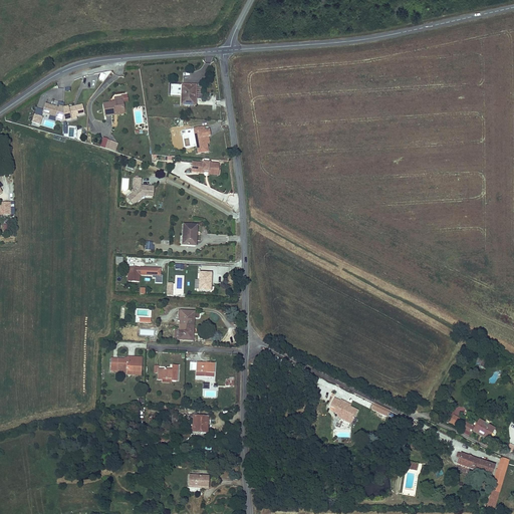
[(197,88),(183,86),(182,105),(196,106),(197,88)]
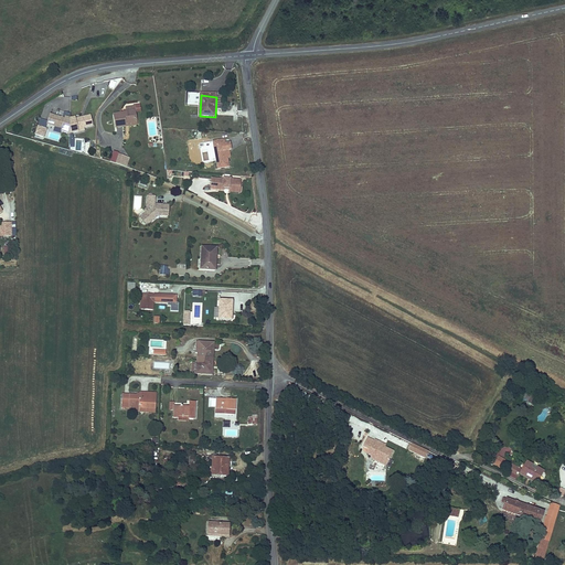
[(117,123),(127,121),(128,124),(139,121),(137,107),(139,106),(138,103),(128,104),(128,108),(115,110),(117,123)]
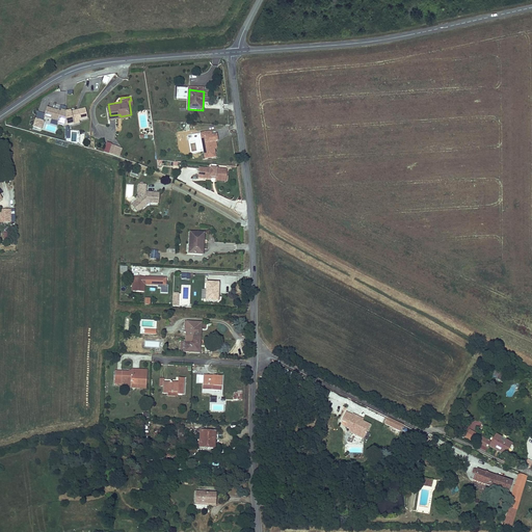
[(58,123),(65,125),(67,110),(62,109),(62,110),(48,105),(44,115),(58,121),(58,123)]
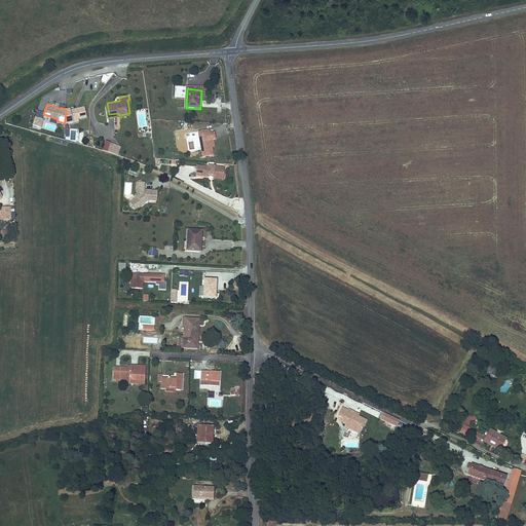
[(70,108),(66,109),(65,123),(79,121),(78,119),(86,117),(84,107),(71,109),(70,108)]
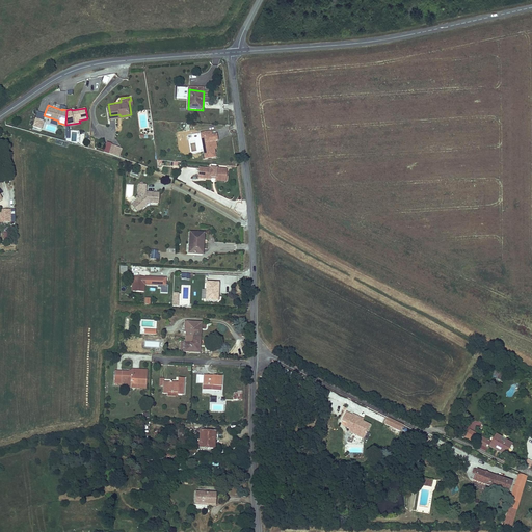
[(36,118),(33,127),(41,130),(44,122),(36,118)]
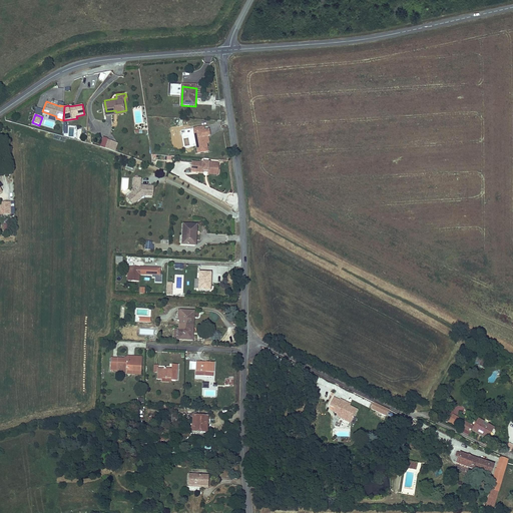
[(164,119),(164,117),(154,116),(154,119),(152,119),(152,128),(155,128),(155,125),(164,126),(164,119)]
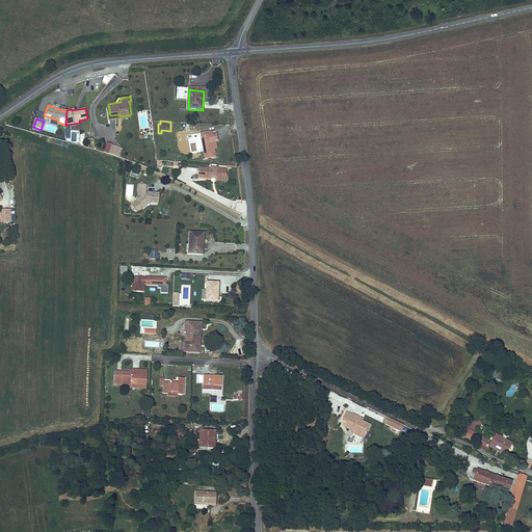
[(207,139),(206,134),(211,134),(211,130),(201,132),(201,133),(202,140),(207,139)]
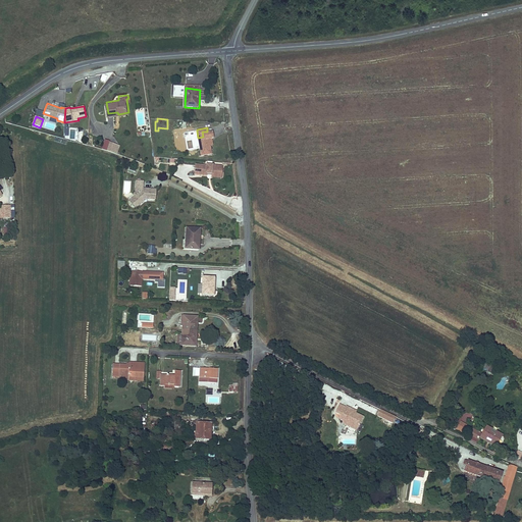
[(198,138),(197,131),(185,133),(188,150),(200,148),(198,138)]
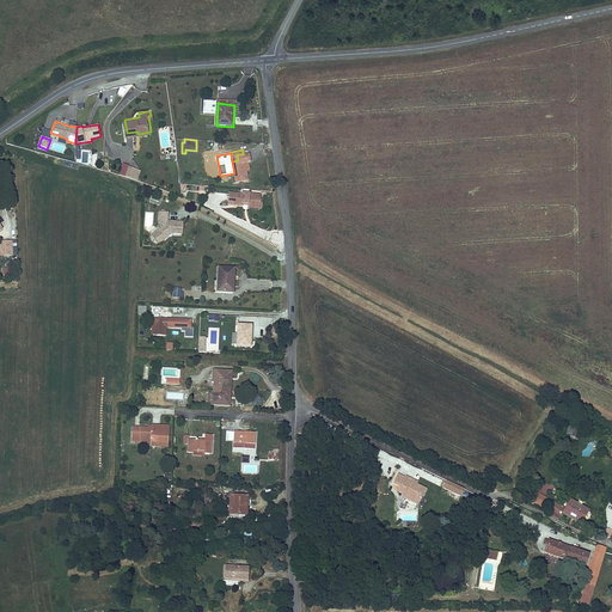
[(234,173),(236,182),(249,181),(246,170),(250,170),(249,160),(251,160),(250,153),(243,154),(237,154),(238,160),(232,161),(234,173)]
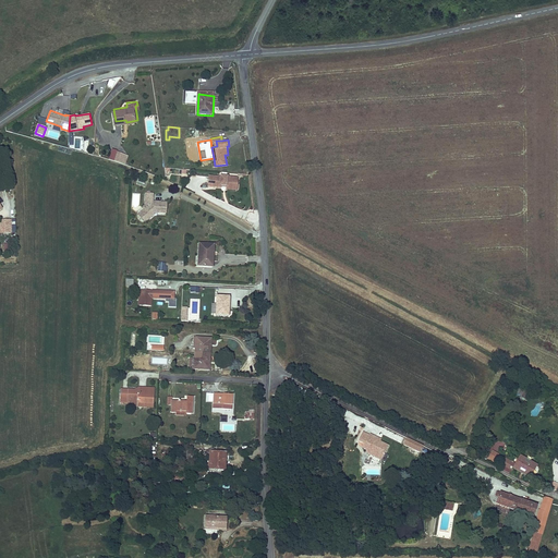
[(118,153),(114,161),(125,165),(129,156),(118,153)]
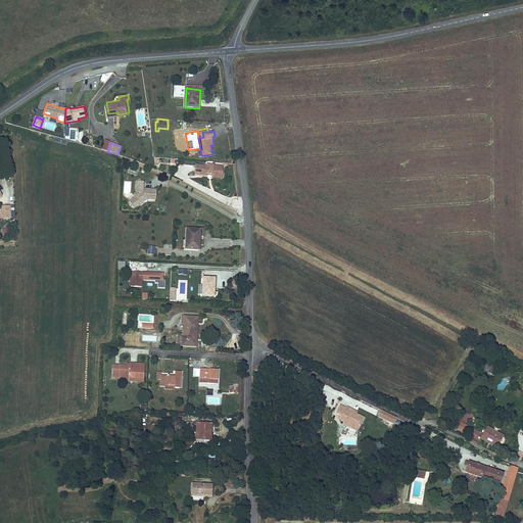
[(214,172),(219,172),(229,173),(230,164),(214,162),(214,165),(203,164),(202,174),(214,175),(214,172)]
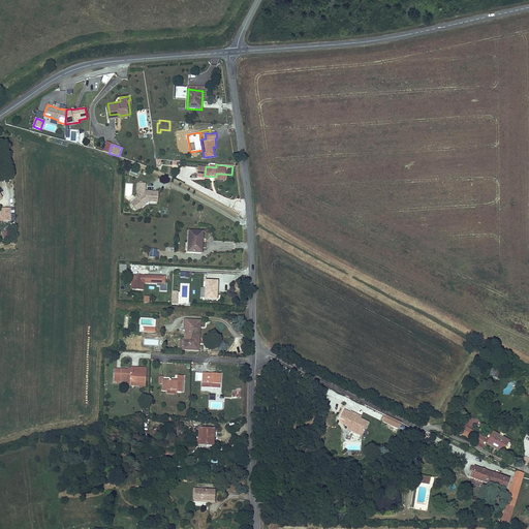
[(164,198),(165,189),(152,187),(153,180),(145,179),(143,189),(146,191),(136,199),(142,206),(152,197),(164,198)]
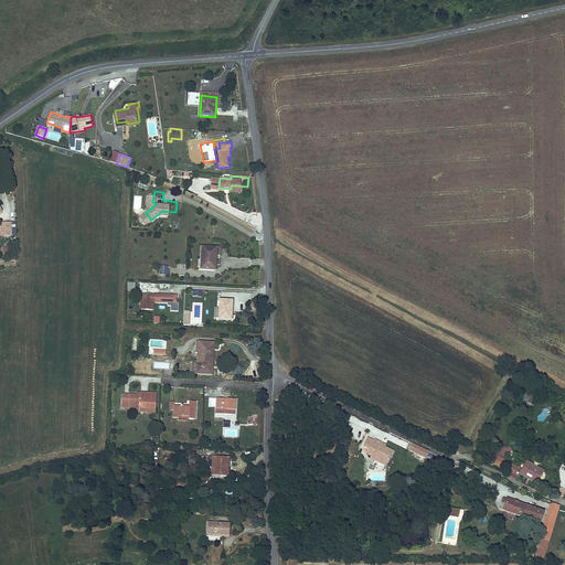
[(0,236),(13,236),(12,222),(0,223),(0,236)]
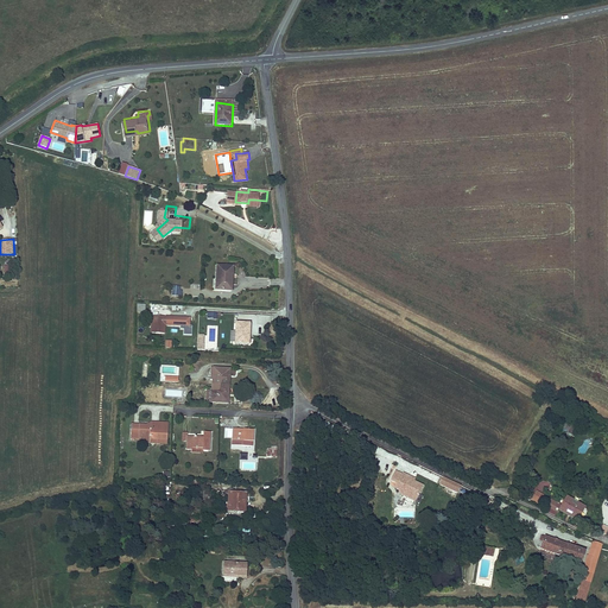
[(238,260),(222,259),(221,283),(236,284),(238,260)]
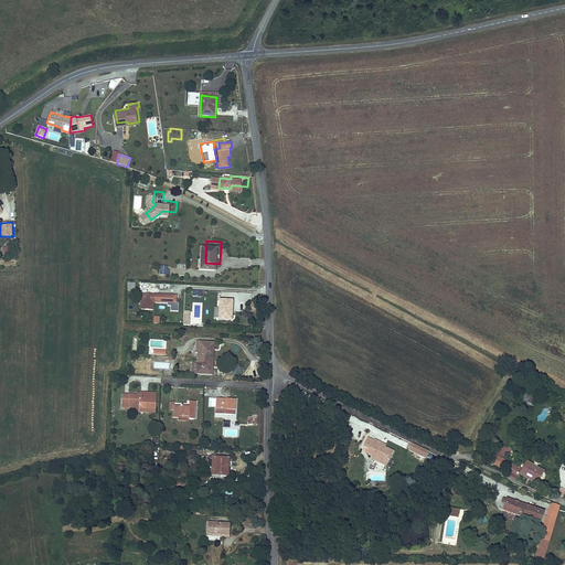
[(174,270),(174,265),(172,264),(172,259),(166,259),(164,269),(174,270)]
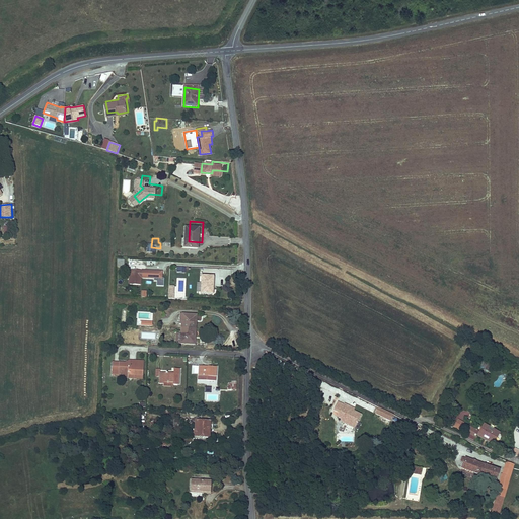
[(141,271),(140,279),(146,280),(147,266),(135,265),(135,271),(141,271)]
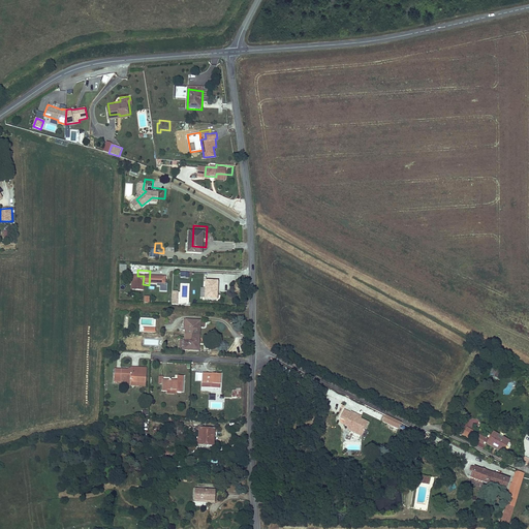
[(220,277),(209,276),(208,293),(220,294),(220,277)]
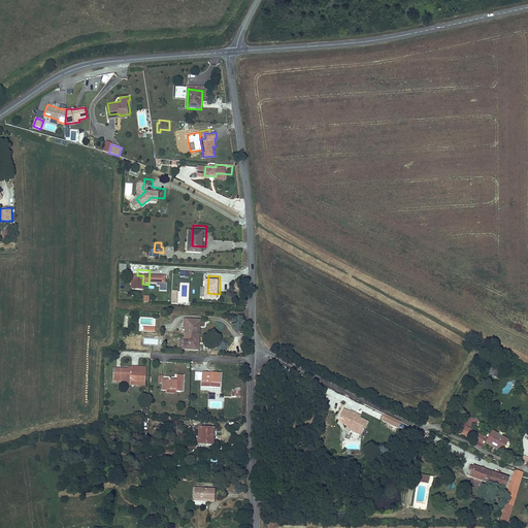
[(188,329),(201,330),(202,317),(189,315),(188,329)]
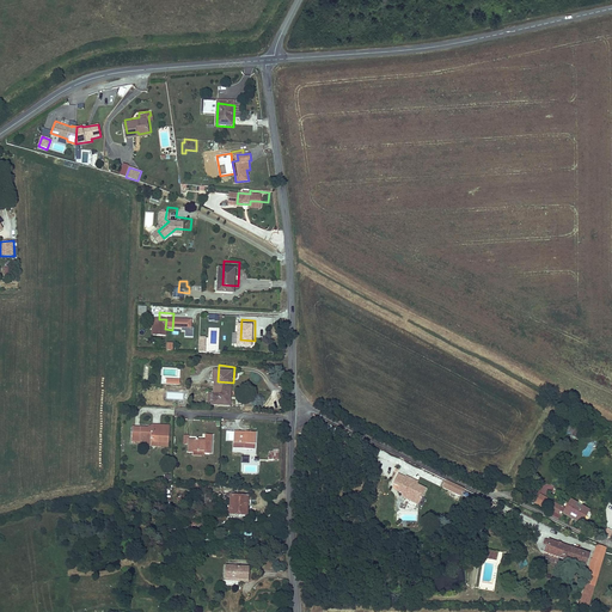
[(233,383),(218,381),(218,386),(216,398),(216,399),(233,401),(233,383)]
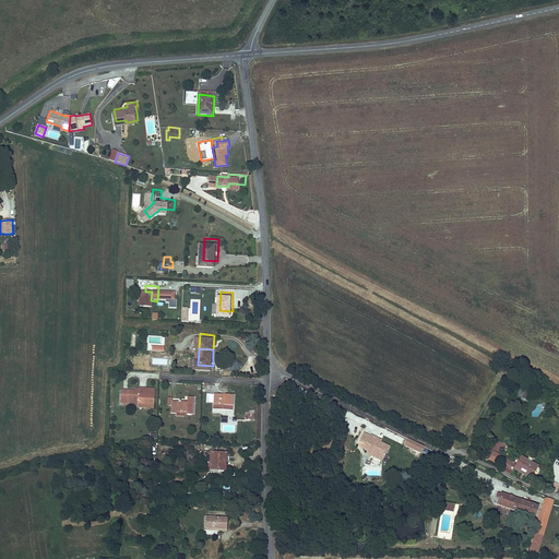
[(125,388),(125,400),(130,400),(130,397),(139,399),(140,401),(155,401),(156,385),(140,385),(140,388),(125,388)]
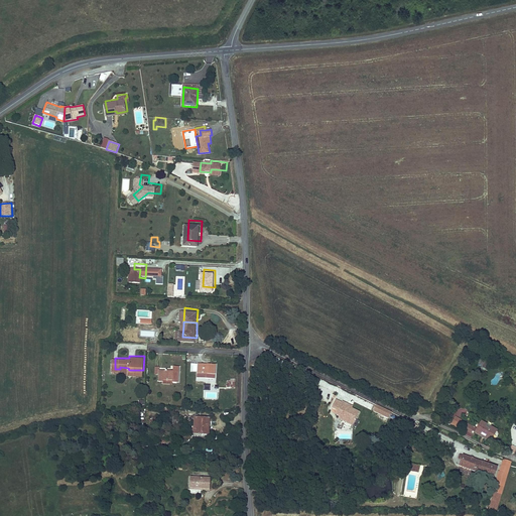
[(217,361),(201,360),(201,371),(217,372),(217,361)]
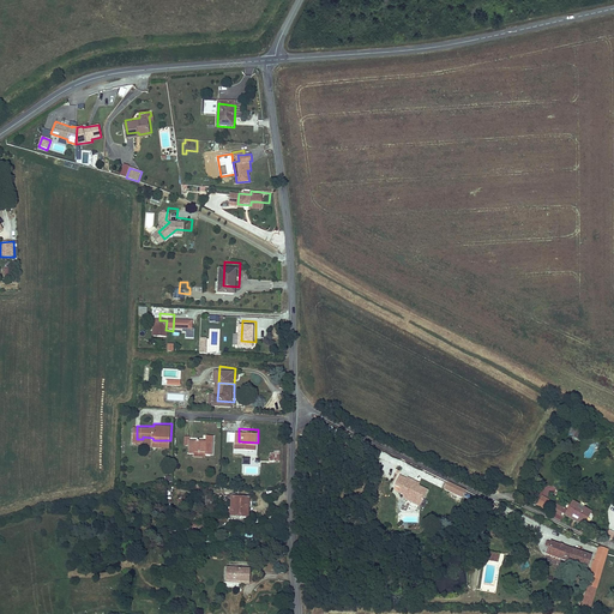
[(197,447),(206,449),(206,451),(214,451),(215,432),(208,432),(208,438),(191,438),(191,434),(185,434),(185,443),(191,443),(191,451),(197,451),(197,447)]
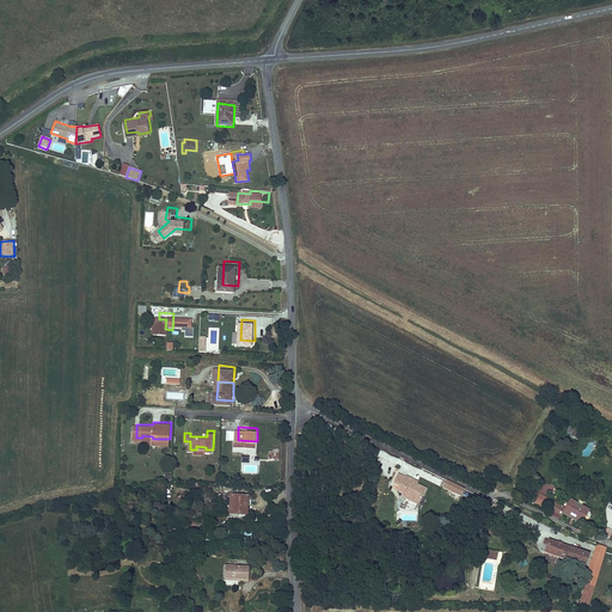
[(268,460),(279,460),(280,451),(268,451),(268,460)]
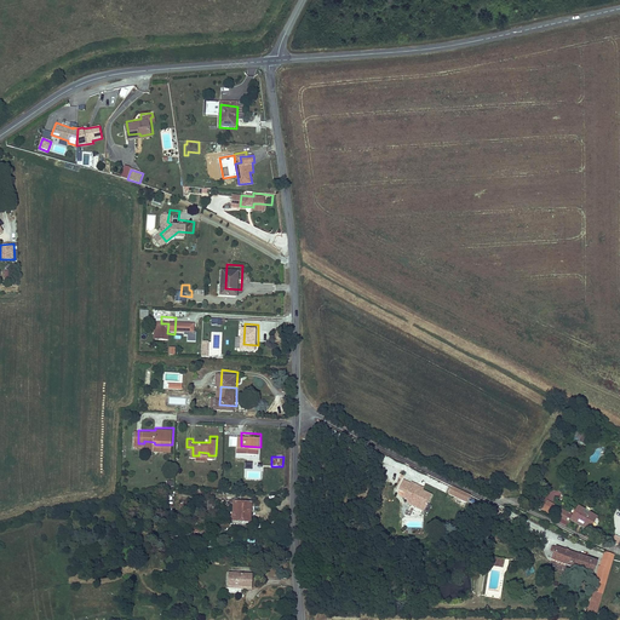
[(412,493),(411,497),(415,499),(418,495),(429,501),(435,489),(422,482),(423,478),(417,475),(415,476),(409,472),(405,482),(412,486),(408,491),(412,493)]
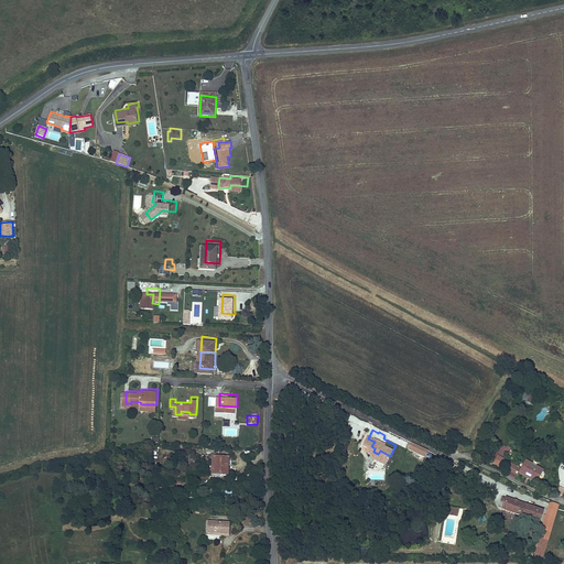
[(408,451),(424,458),(427,451),(411,443),(408,451)]
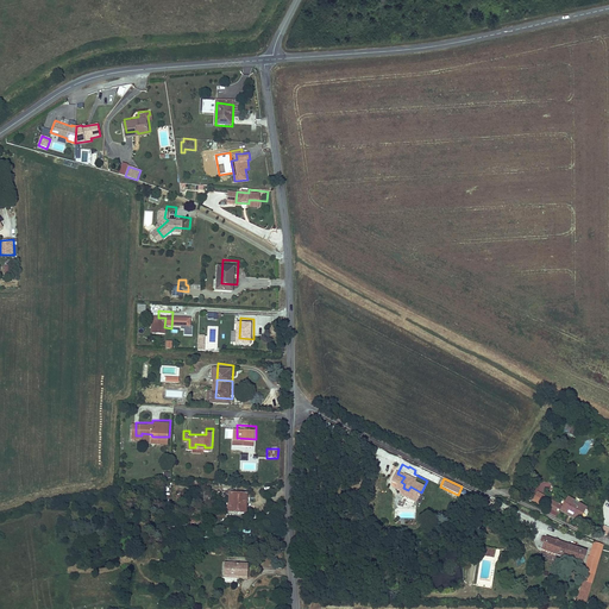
[(249,491),(233,491),(233,508),(248,509),(249,491)]
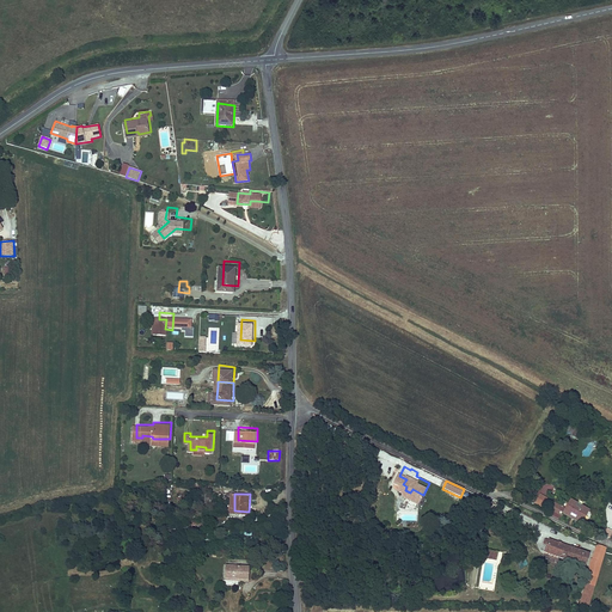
[(538,507),(549,512),(552,503),(542,499),(538,507)]
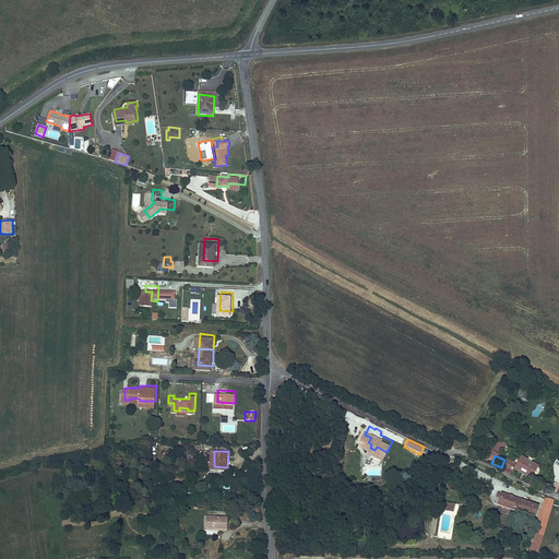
[(515,463),(515,464),(509,462),(507,467),(518,472),(519,470),(536,477),(542,465),(525,456),(521,464),(515,463)]
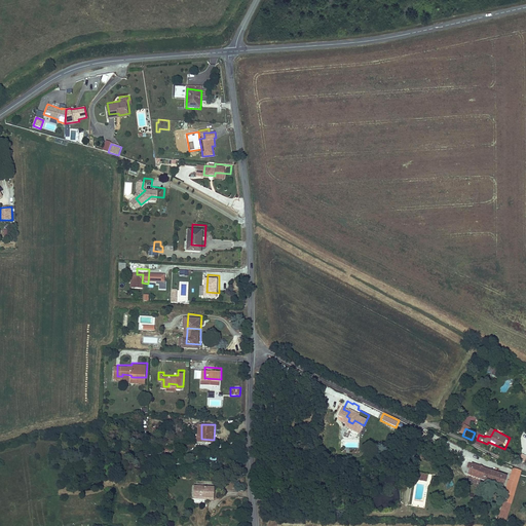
[(504,486),(509,474),(475,462),(474,463),(471,462),(470,466),(473,467),(471,474),(504,486)]
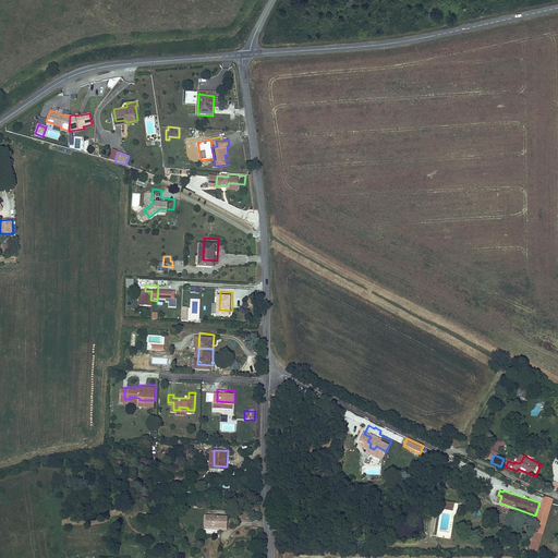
[(532,547),(541,547),(557,498),(548,494),(544,508),(543,508),(532,547)]
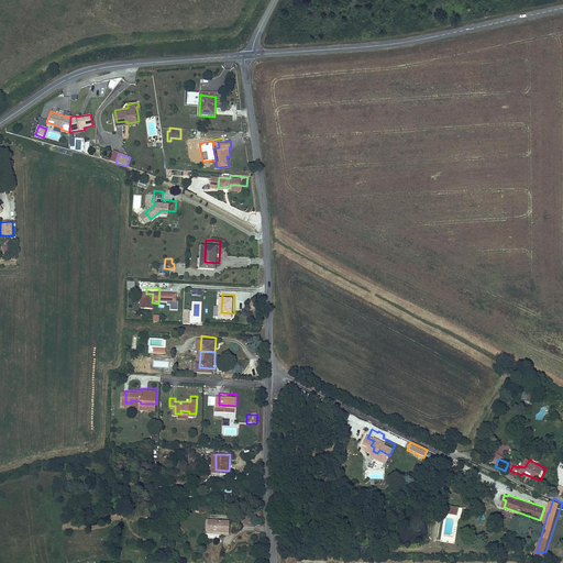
[(211,520),(211,532),(230,533),(231,521),(211,520)]
